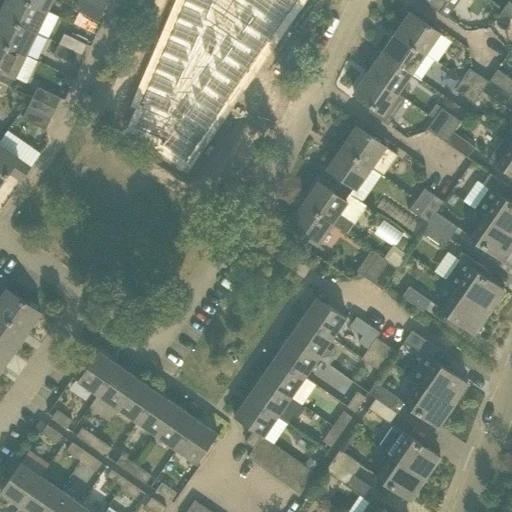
[(47,10),(26,0),(6,0),(0,13),(0,14),(36,32),(47,10)]
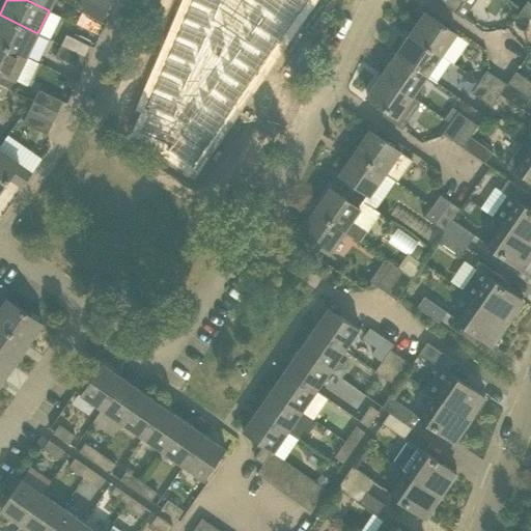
[(27,0),(49,10),(54,0),(27,0)]
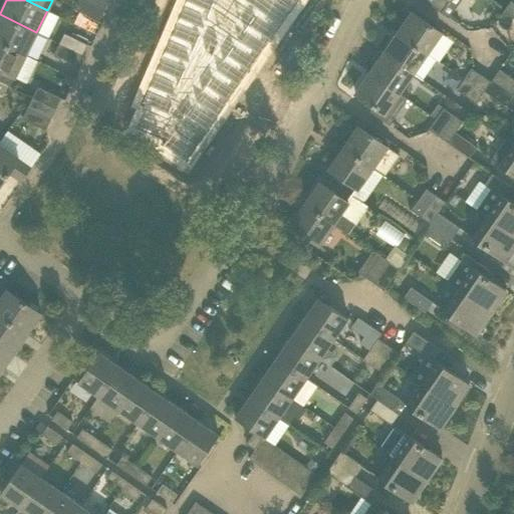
[(79,0),(75,9),(99,21),(104,10),(83,0),(79,0)]
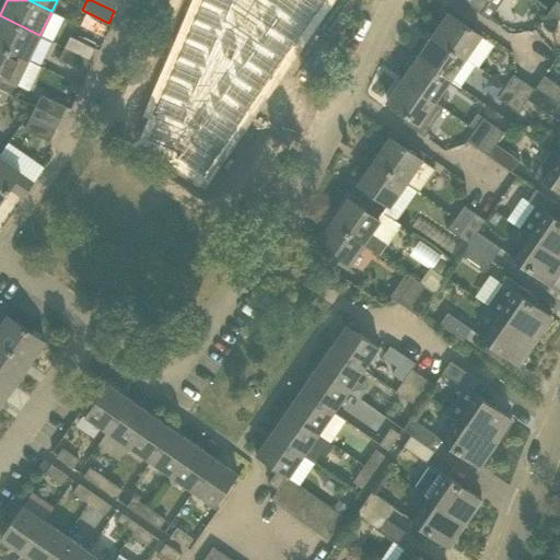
[(91,0),(114,11),(119,0),(91,0)]
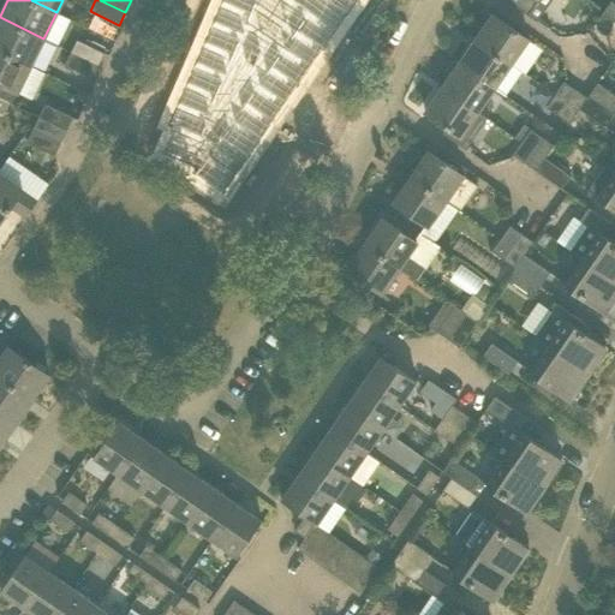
[(195,173),(224,192),(356,0),(221,0),(169,123),(174,125),(162,153),(198,168),(195,173)]
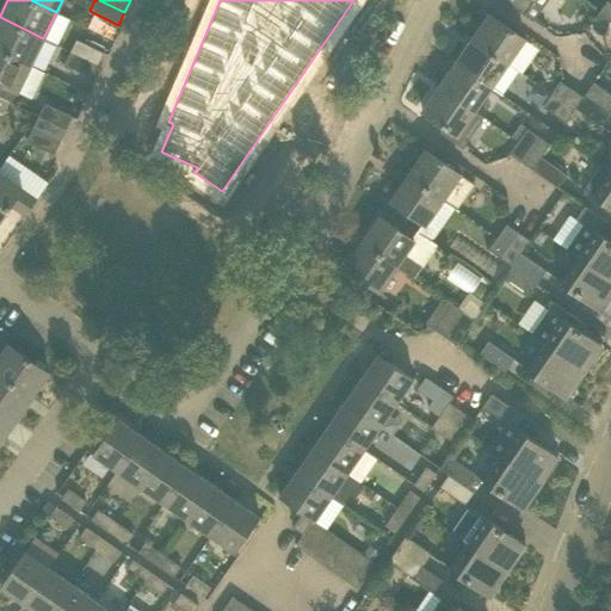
[(504,0),(524,14),(529,7),(538,14),(548,0),(504,0)]
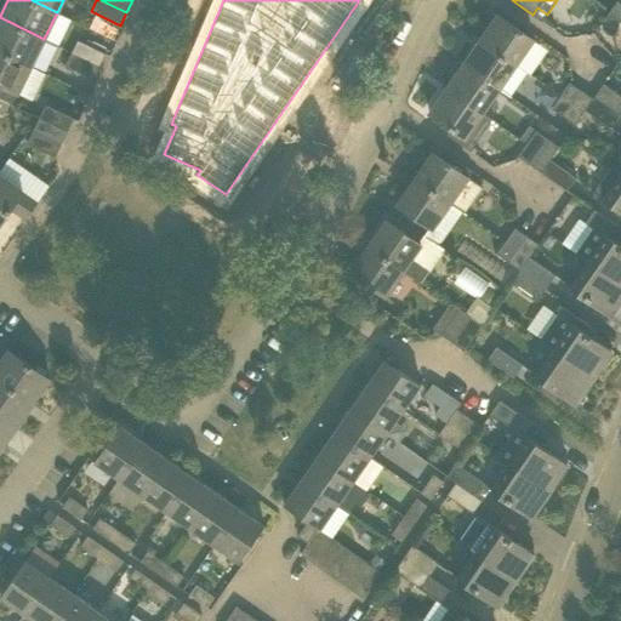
[(620,1),(617,0),(609,12),(620,21),(620,1)]
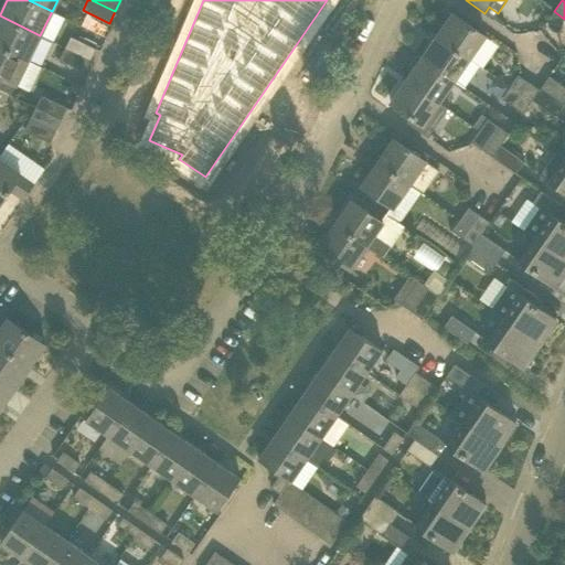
[(486,34),(452,12),(437,34),(470,57),(486,34)]
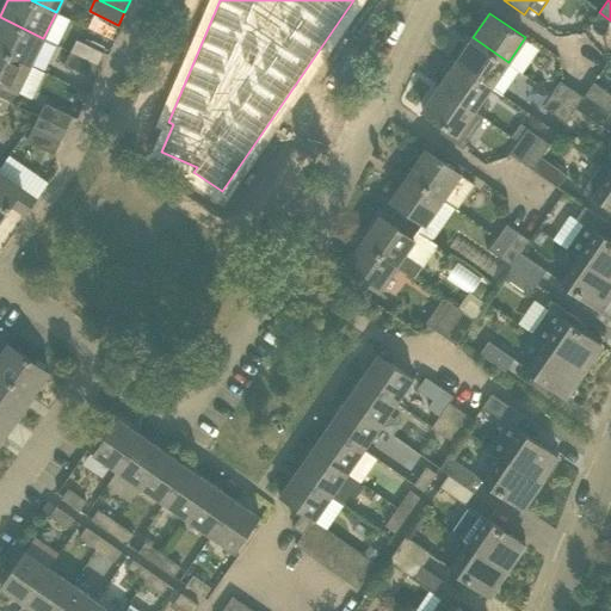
[(0,49),(31,65),(43,38),(0,17),(0,49)]
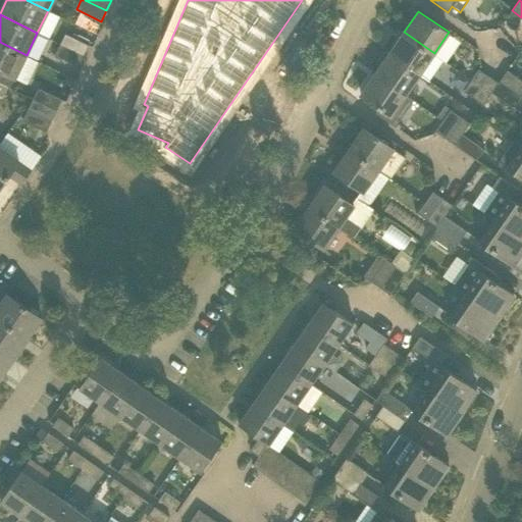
[(444,60),(434,53),(404,32),(389,53),(420,73),(428,81),(444,60)]
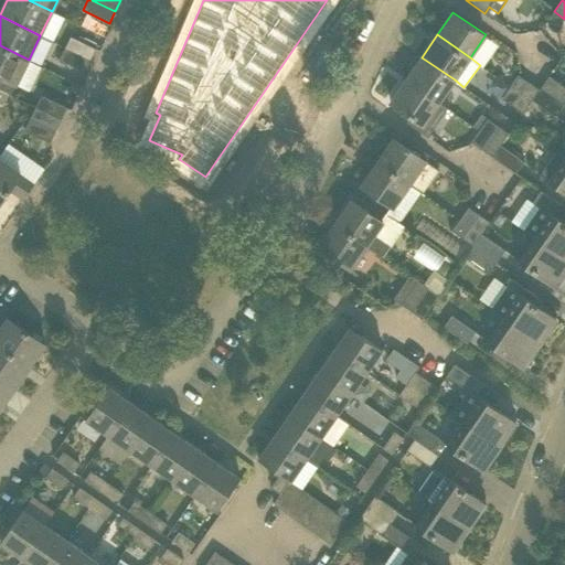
[(91,61),(97,49),(71,36),(65,48),(91,61)]
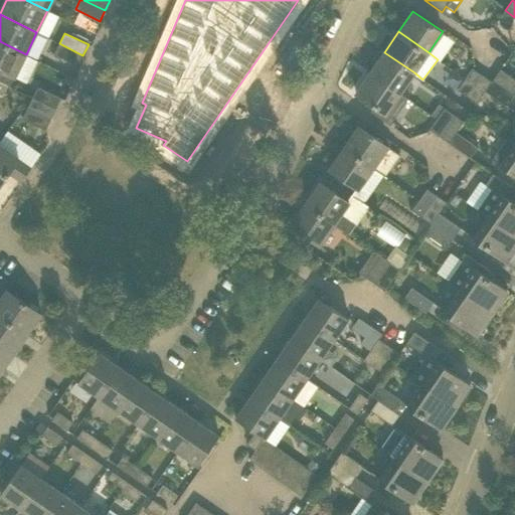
[(8,86),(10,87),(26,54),(0,41),(0,80),(8,86)]
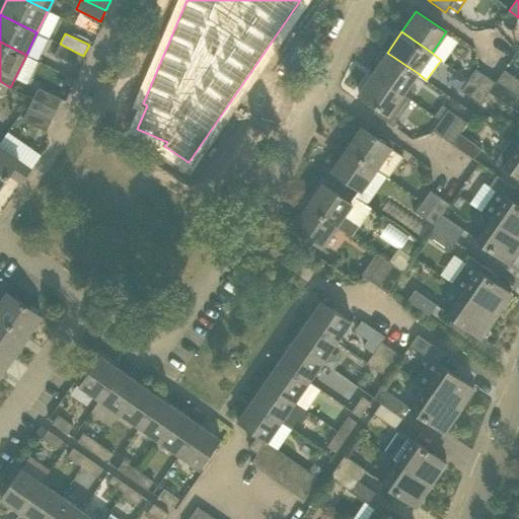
[(55,55),(78,66),(83,56),(60,44),(55,55)]
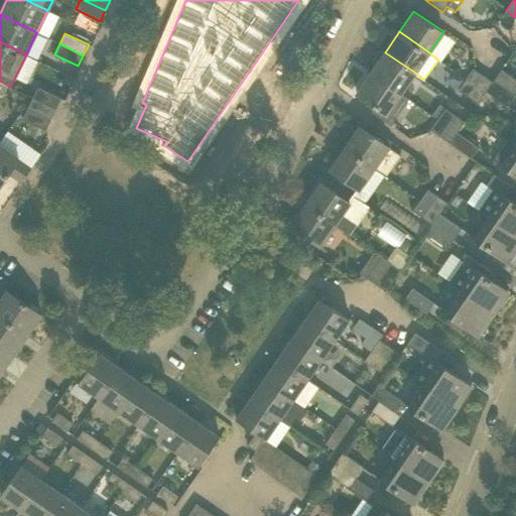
[(401,94),(415,73),(385,52),(371,73),(401,94)]
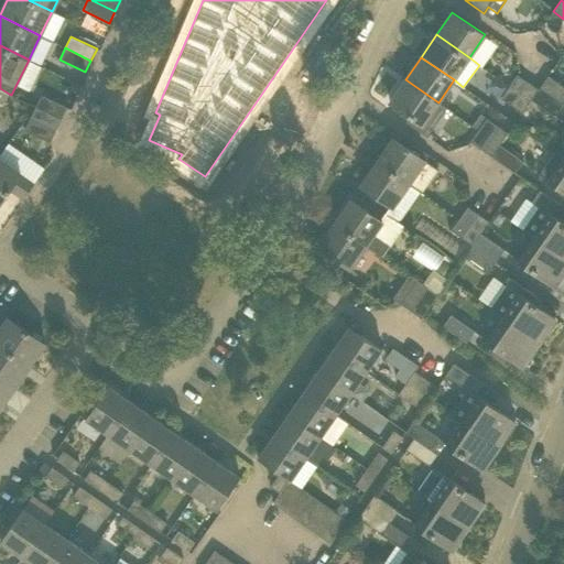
[(511,105),(529,80),(519,73),(501,97),(511,105)]
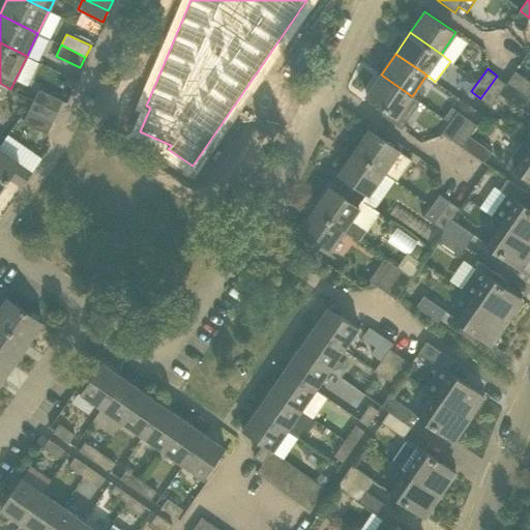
[(529,97),(529,96),(529,81),(516,71),(508,82),(529,97)]
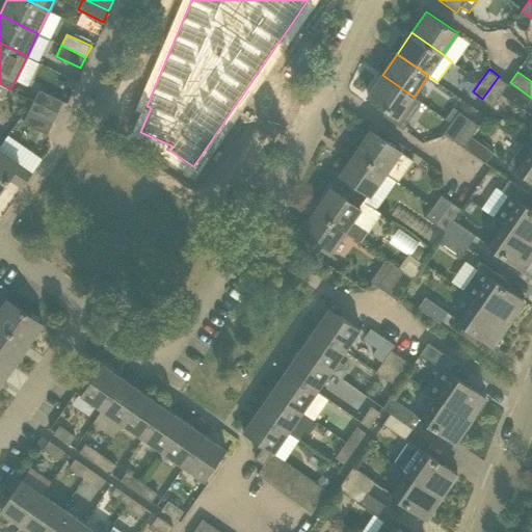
[(382,75),(368,97),(399,117),(414,97),(382,75)]
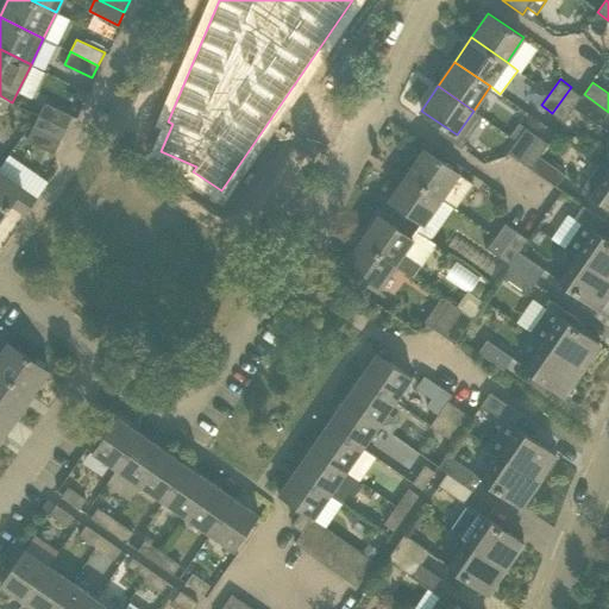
[(571,87),(552,113),(565,121),(575,107),(583,95),(571,87)]
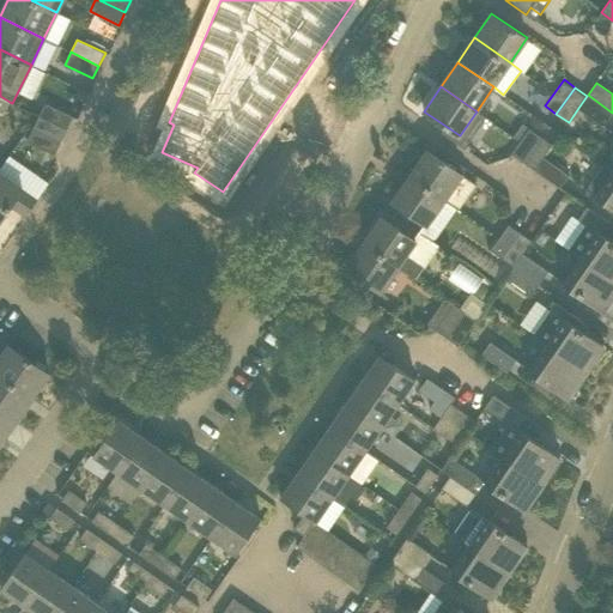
[(612,113),(588,95),(587,96),(578,108),(604,126),(612,113)]
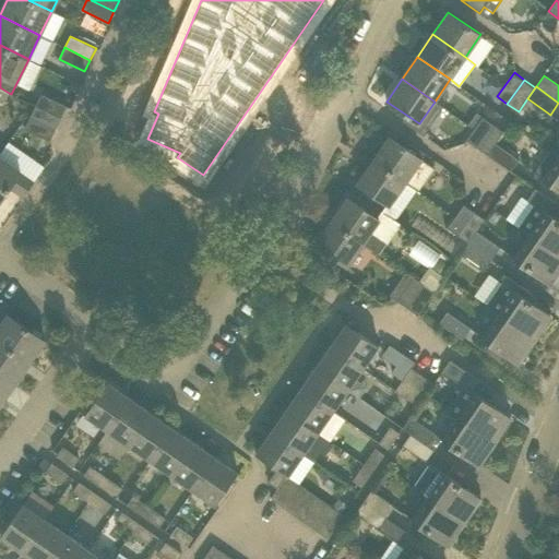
[(61,118),(67,107),(43,94),(36,106),(61,118)]
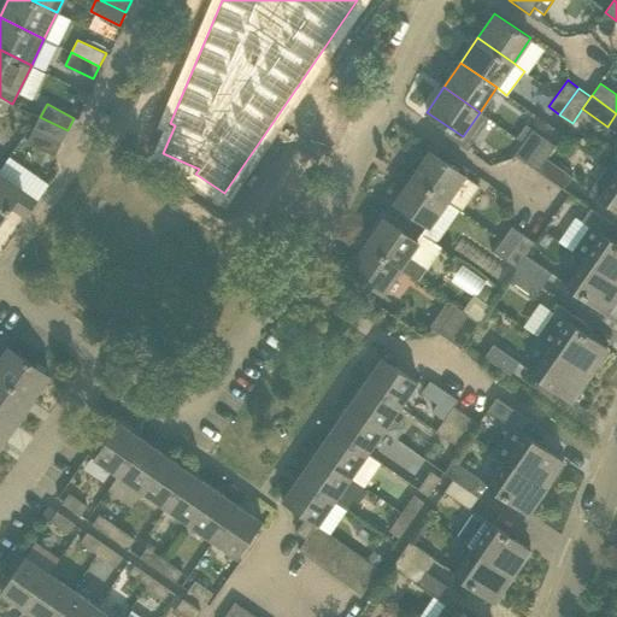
[(40,117),(34,129),(62,144),(68,130),(40,117)]
